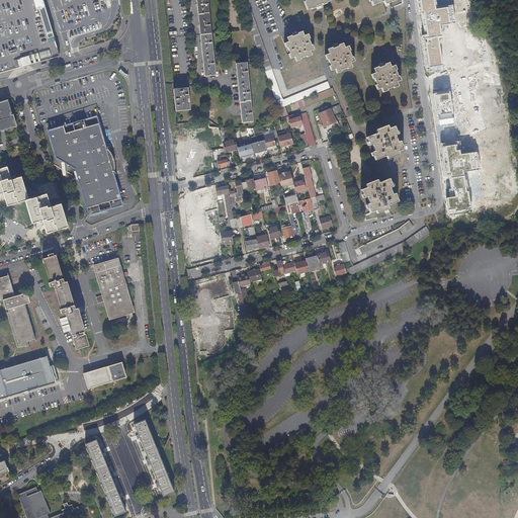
[(0,0),(0,73),(58,57),(41,0),(0,0)]
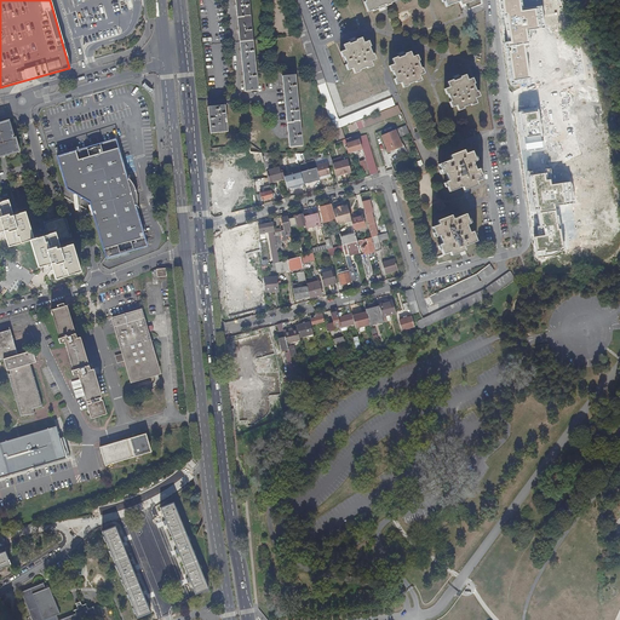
[(234,0),(240,41),(252,40),(247,0),(234,0)]
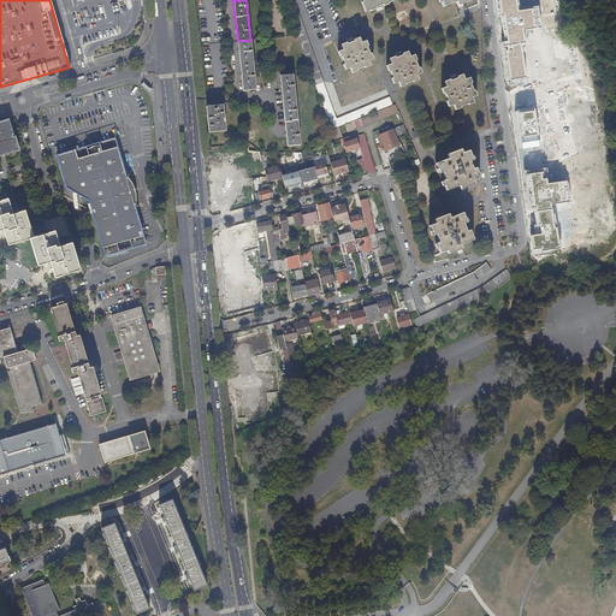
[(283,0),(288,13),(297,10),(292,0),(283,0)]
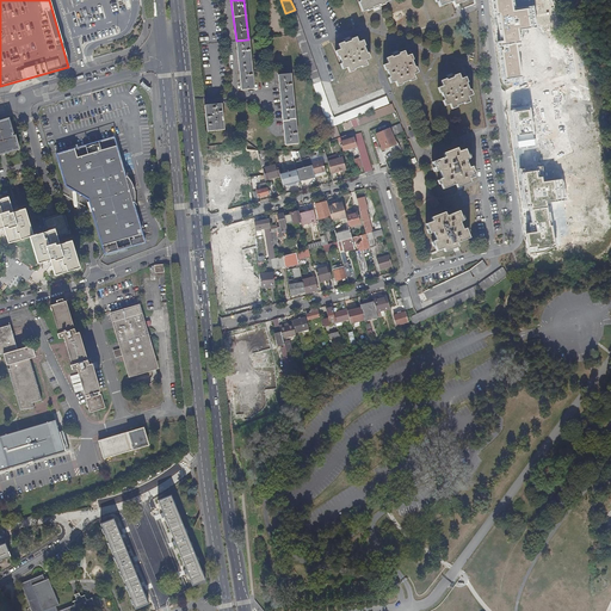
[(358,0),(359,2),(358,2),(362,10),(365,8),(366,10),(371,7),(371,6),(378,4),(378,5),(384,2),(383,1),(387,0),(358,0)]
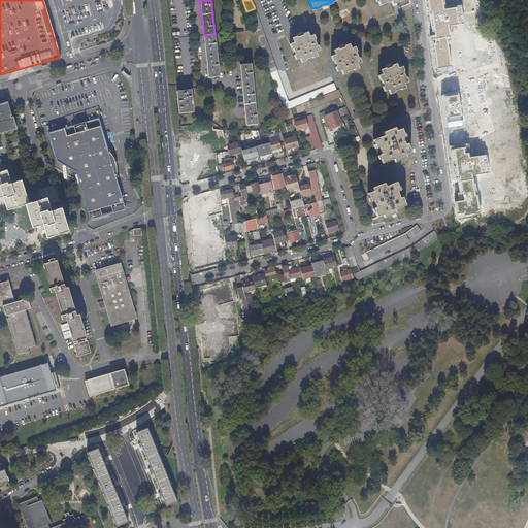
[(477,18),(485,13),(484,11),(476,0),(466,0),(468,3),(467,4),(468,6),(466,7),(469,14),(475,11),(477,18)]
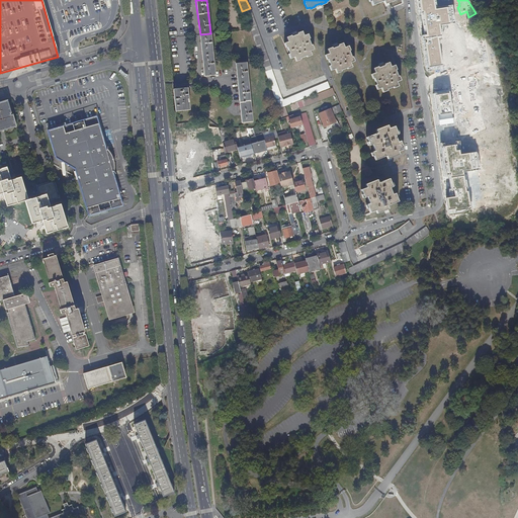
[(249,30),(264,71),(270,69),(250,9),(250,8),(242,11),(249,30)]
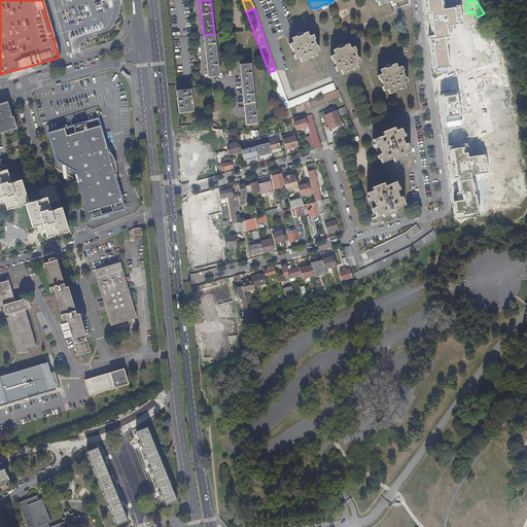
[(315,40),(311,32),(308,34),(307,33),(303,35),(303,36),(296,38),(291,39),(292,40),(288,42),(288,41),(287,41),(291,49),(292,49),(294,55),(293,55),(296,63),(301,61),(301,62),(306,60),(305,59),(311,57),(312,58),(316,56),(316,55),(319,53),(317,45),(316,46),(313,40),(315,40)]
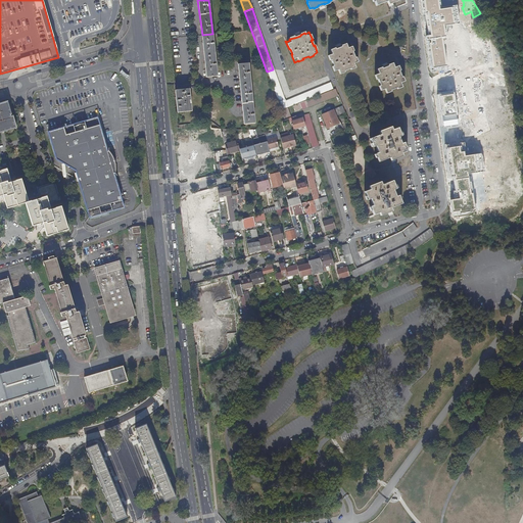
[(217,77),(212,34),(202,35),(206,78),(217,77)]
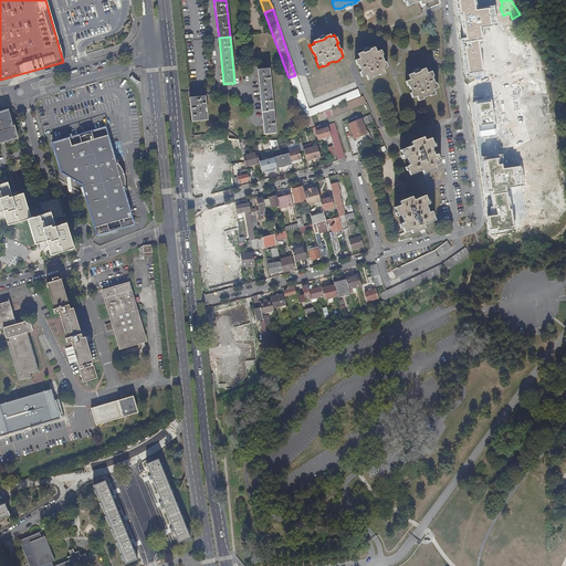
[(369,51),(369,52),(363,54),(363,53),(357,55),(358,55),(354,58),(357,66),(358,65),(360,71),(359,72),(363,80),(366,79),(367,79),(373,76),(371,76),(378,73),(379,74),(384,72),(384,71),(388,70),(385,61),(384,62),(381,56),(383,55),(379,48),(375,49),(374,49),(369,51)]
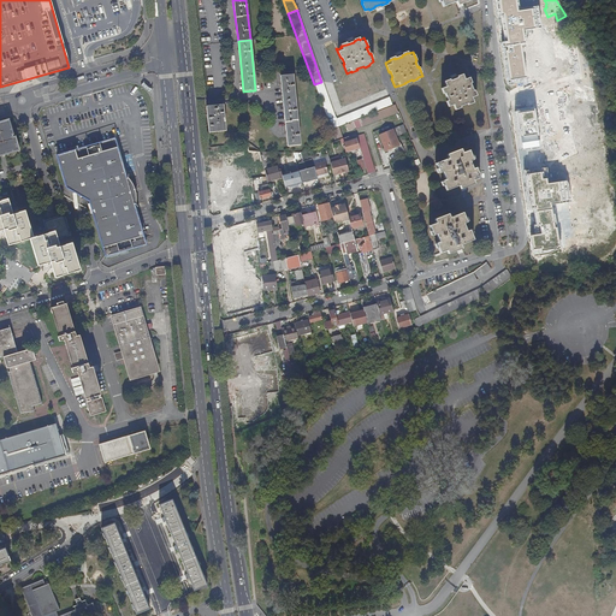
[(598,247),(570,55),(525,63),(551,241),(560,240),(561,249),(575,247),(575,250),(598,247)]
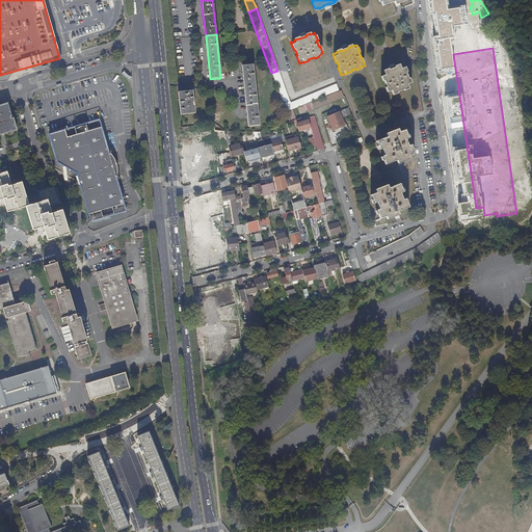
[(393,94),(397,91),(403,88),(403,89),(408,87),(408,86),(413,85),(408,77),(407,78),(405,73),(406,72),(403,63),(395,68),(395,69),(389,71),(389,70),(383,72),(393,94)]
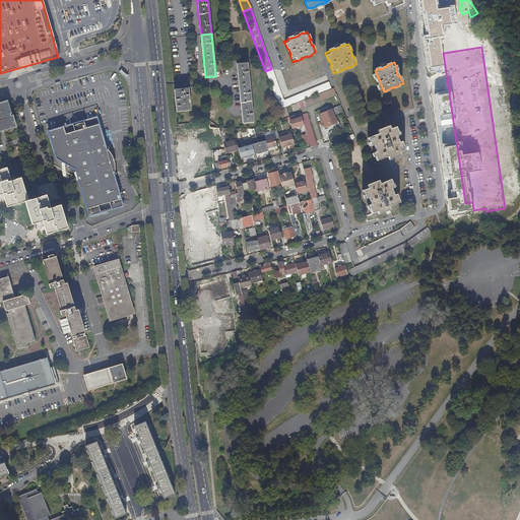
[(237,64),(243,124),(253,123),(247,63),(237,64)]
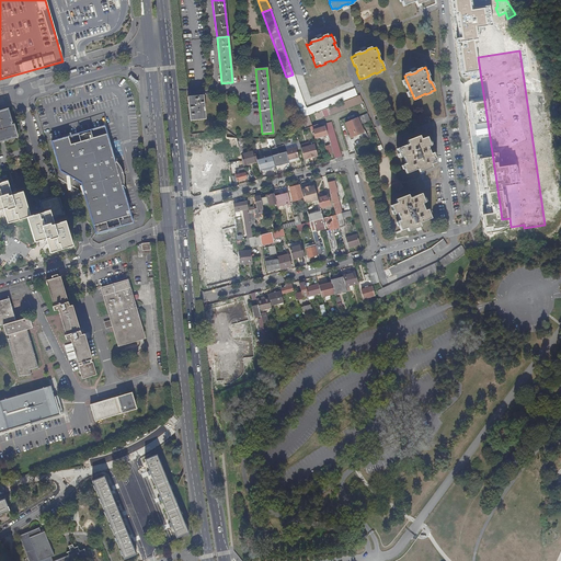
[(293,75),(286,77),(301,118),(307,116),(315,113),(321,111),(356,95),(354,89),(306,109),(293,75)]
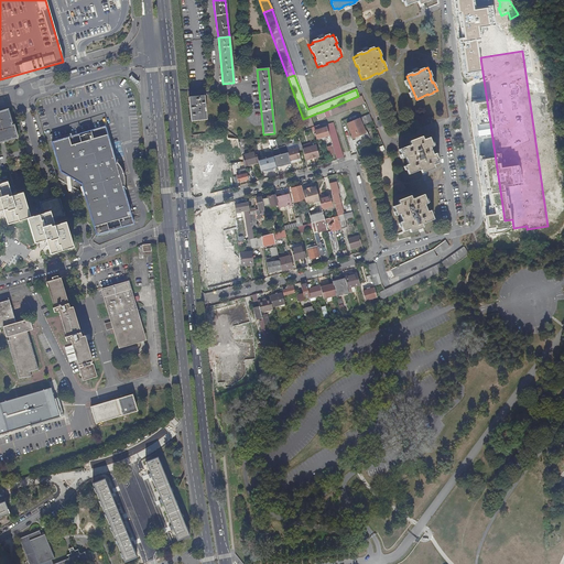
[(407,76),(402,78),(407,87),(408,86),(410,91),(409,91),(412,100),(416,99),(407,76)]
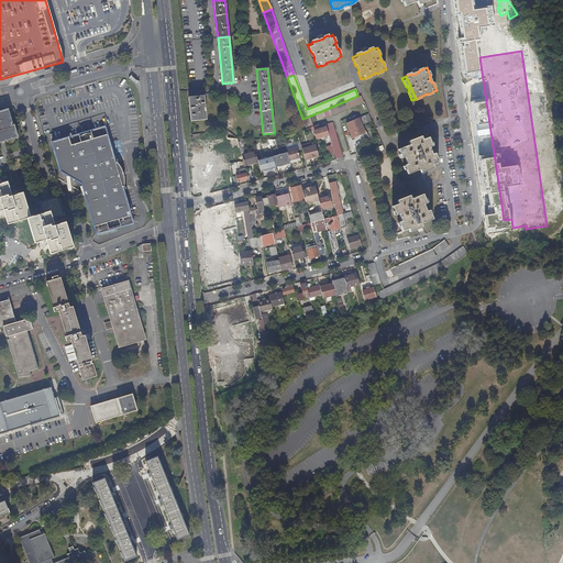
[(188,97),(191,121),(206,119),(203,96),(188,97)]
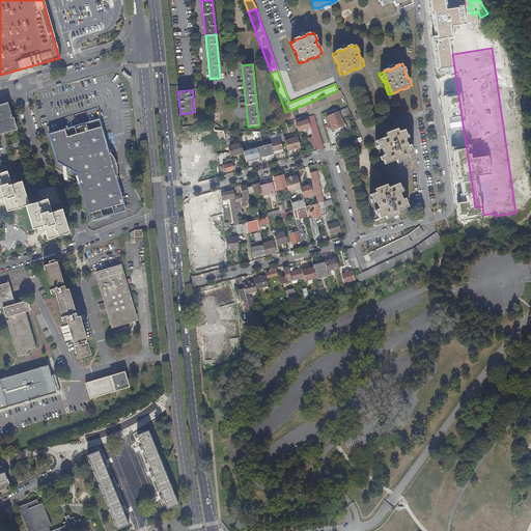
[(343,96),(340,90),(304,105),(298,107),(300,112),(306,110),(307,112),(343,96)]
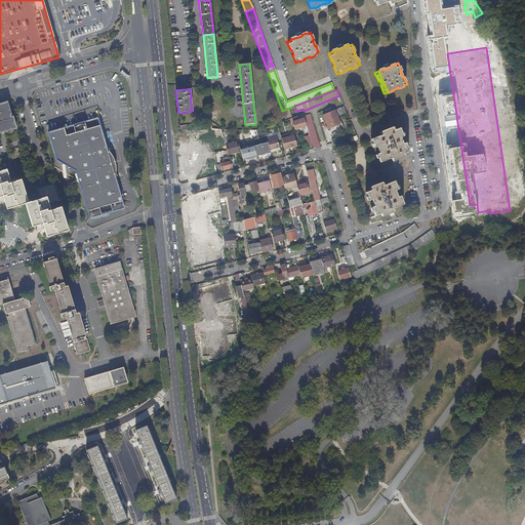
[(336,117),(346,113),(344,107),(334,111),(336,117)]
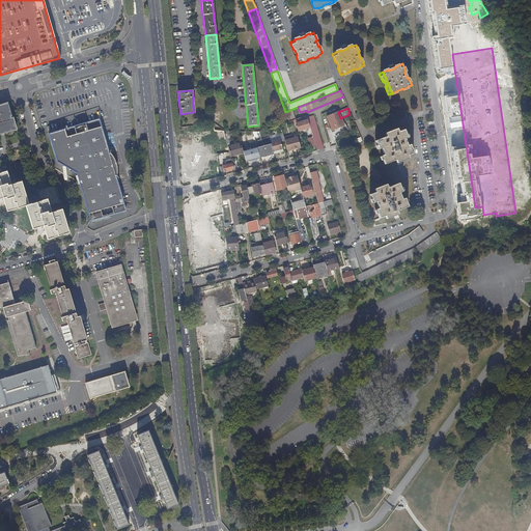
[(292,120),(295,119),(290,110),(285,112),(288,121),(292,120)]
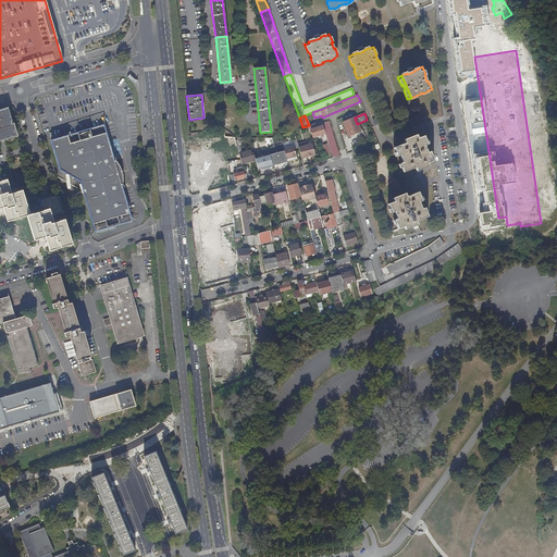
[(360,132),(357,124),(355,118),(342,122),(347,136),(360,132)]
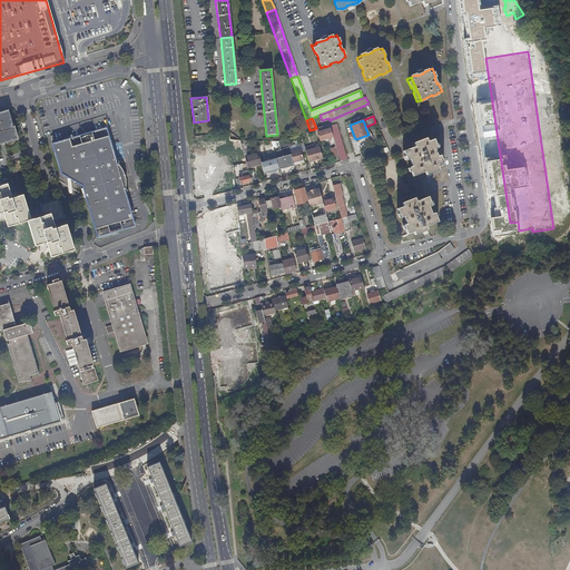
[(337,156),(340,160),(346,158),(336,124),(330,126),(331,131),(332,137),(335,145),(337,156)]
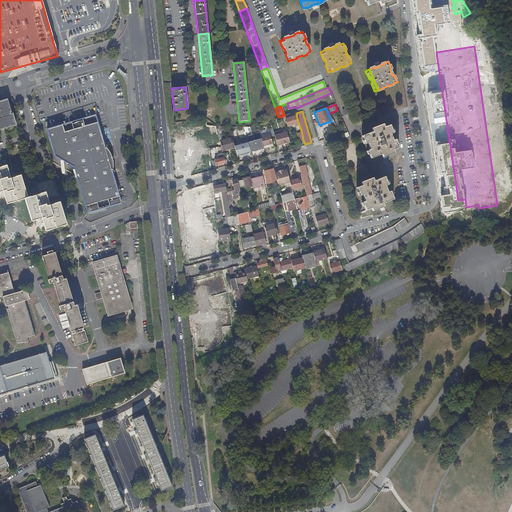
[(103,148),(92,116),(46,132),(53,157),(59,160),(69,157),(87,214),(121,203),(110,169),(111,169),(112,163),(111,157),(109,152),(105,148),(103,148)]
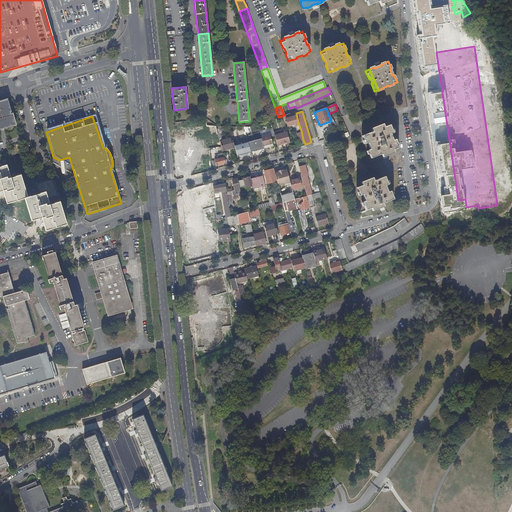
[(368,150),(371,158),(381,154),(393,149),(398,147),(394,139),(392,140),(389,133),(391,133),(388,125),(384,127),(383,125),(372,130),(372,132),(362,136),(365,143),(367,142),(370,149),(368,150)]
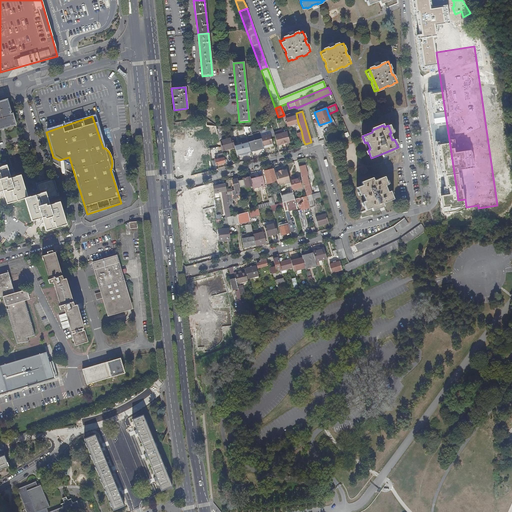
[(217,135),(215,126),(206,126),(207,136),(217,135)]
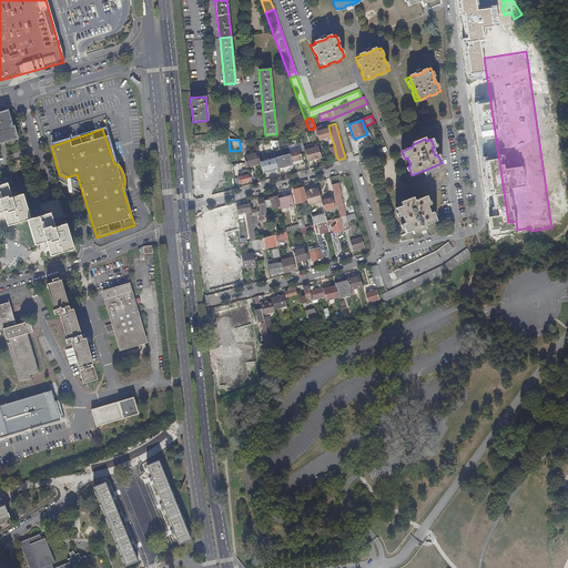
[(306,161),(321,156),(317,145),(304,150),(306,161)]
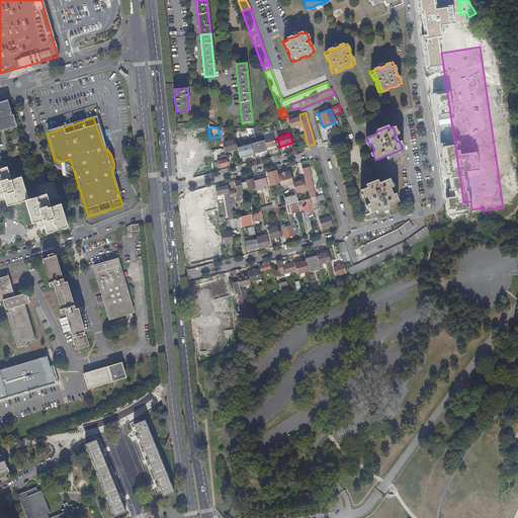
[(253,154),(266,151),(266,148),(263,138),(256,140),(254,135),(248,137),(250,144),(253,154)]
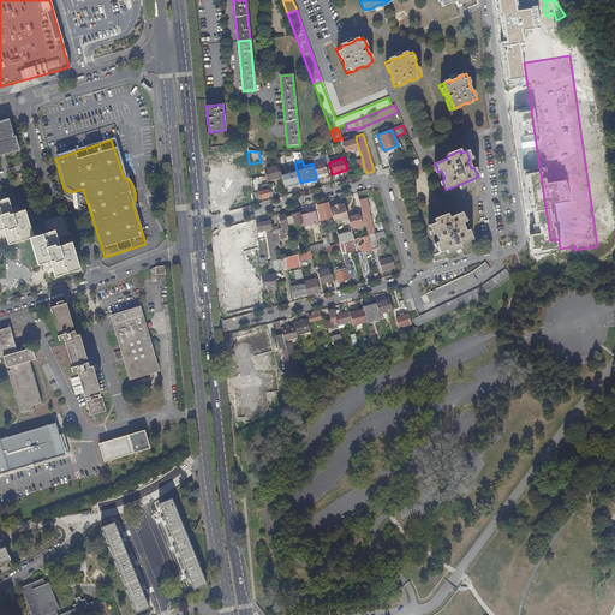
[(324,160),(312,163),(316,175),(327,172),(324,160)]
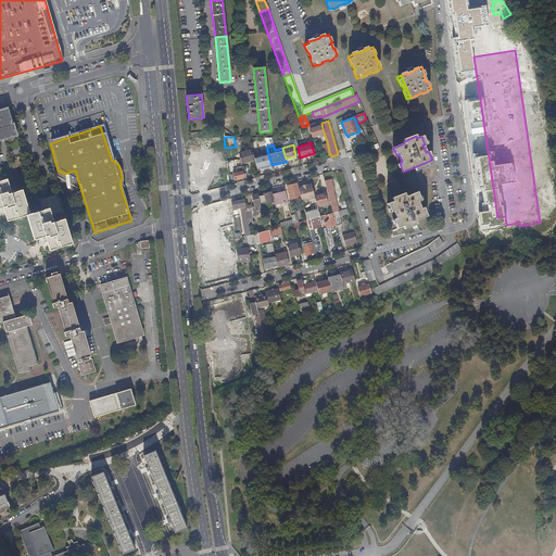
[(254,159),(252,149),(238,152),(240,160),(241,163),(255,160),(254,159)]
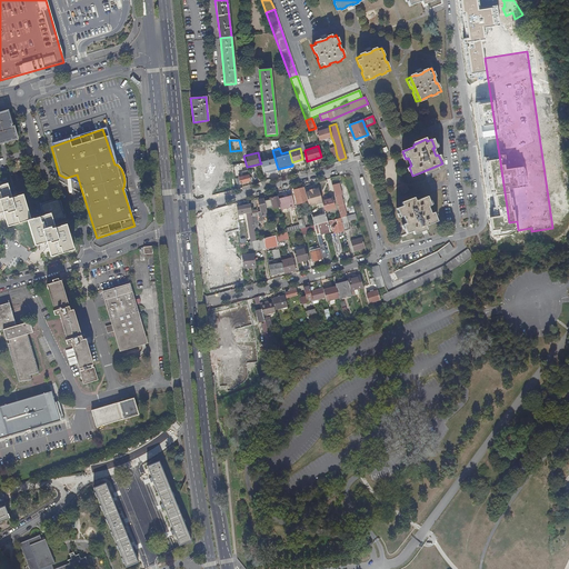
[(278,169),(275,158),(260,162),(261,163),(263,173),(278,169)]
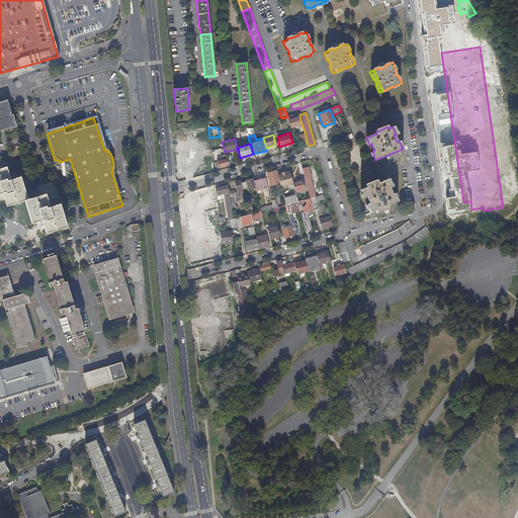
[(194,172),(192,153),(184,154),(187,173),(194,172)]
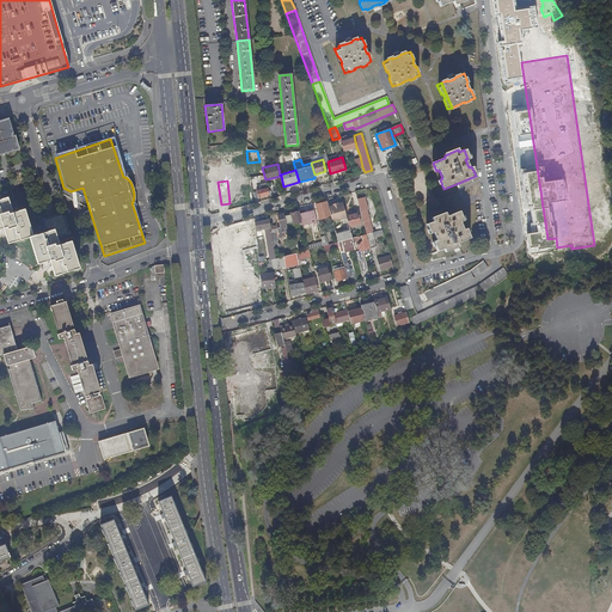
[(258,197),(269,195),(267,185),(262,187),(263,189),(257,191),(258,197)]
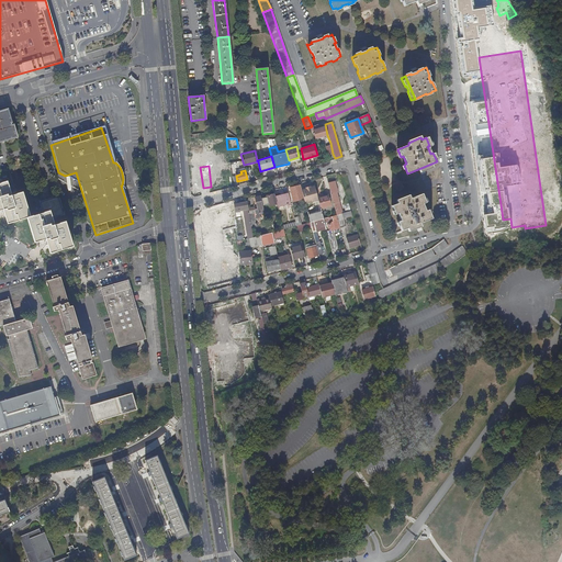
[(324,181),(314,184),(314,187),(315,191),(325,188),(324,181)]
